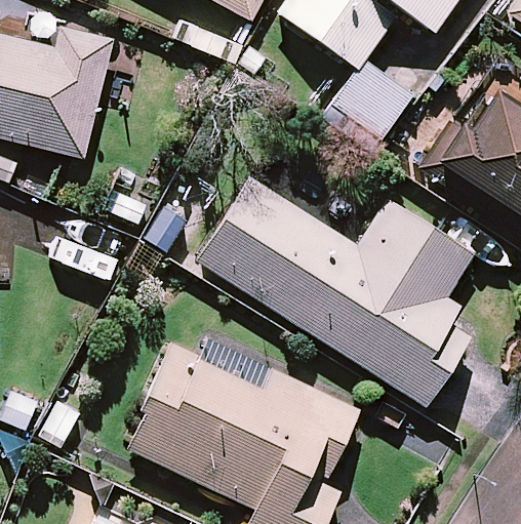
[(211,0),(252,22),(264,0),(211,0)]
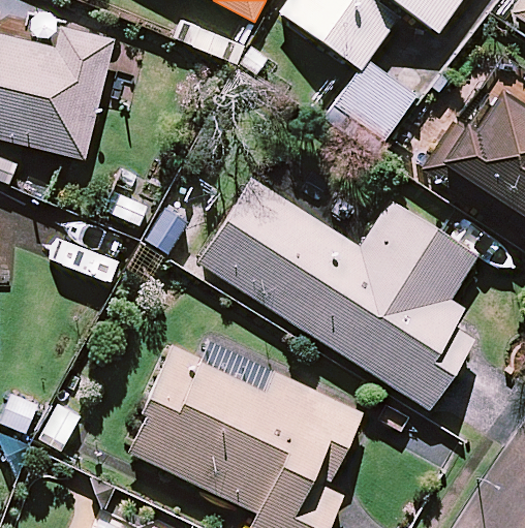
[(290,0),(282,11),(360,70),(405,9),(437,33),(461,0),(290,0)]
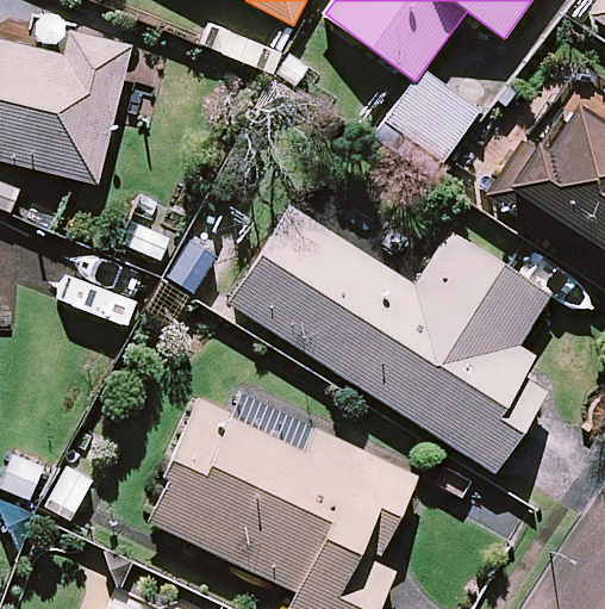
[(604,0),(593,18),(604,25),(604,0)]
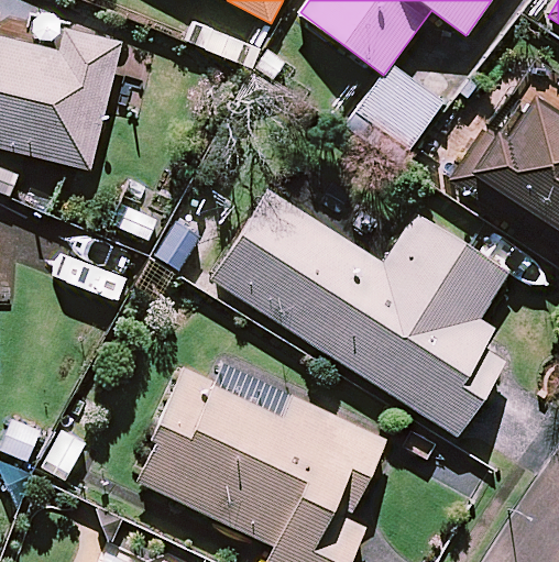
[(122,46),(0,15),(0,147),(91,171),(122,46)]
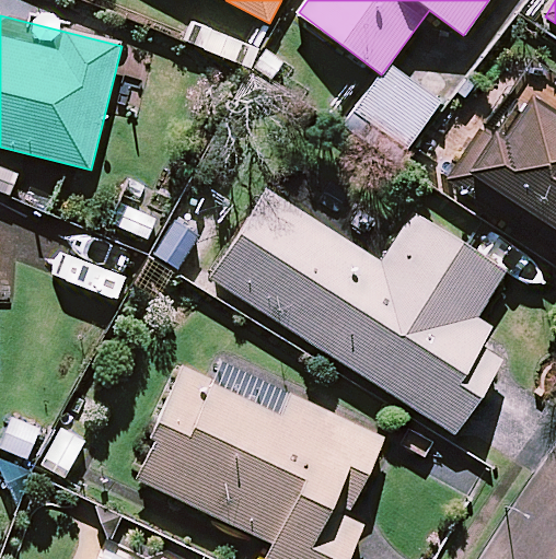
[(440,105),(389,68),(357,114),(408,150),(440,105)]
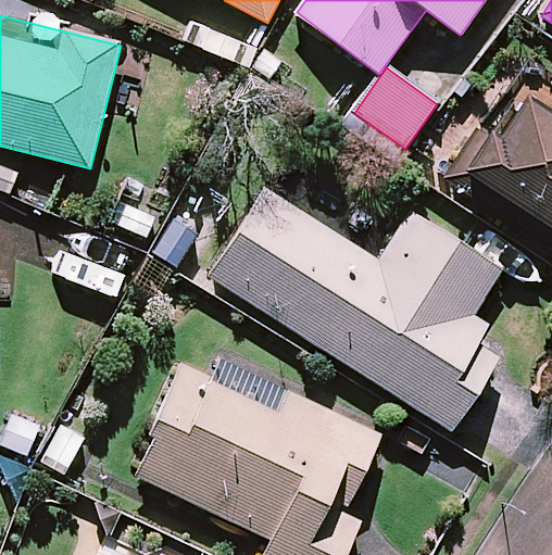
[(551,112),(523,95),(494,138),(479,128),(454,166),(551,229),(551,112)]
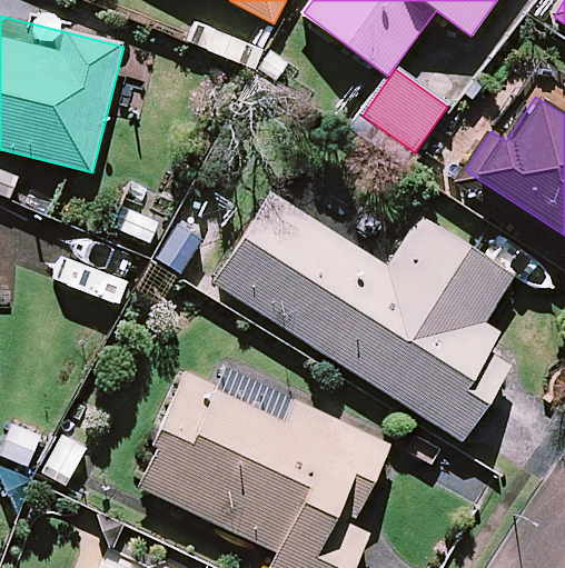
[(388,270),(270,195),(215,284),(463,441),(509,368),(487,354),(499,335),(484,325),(513,278),(420,219),(388,270)]
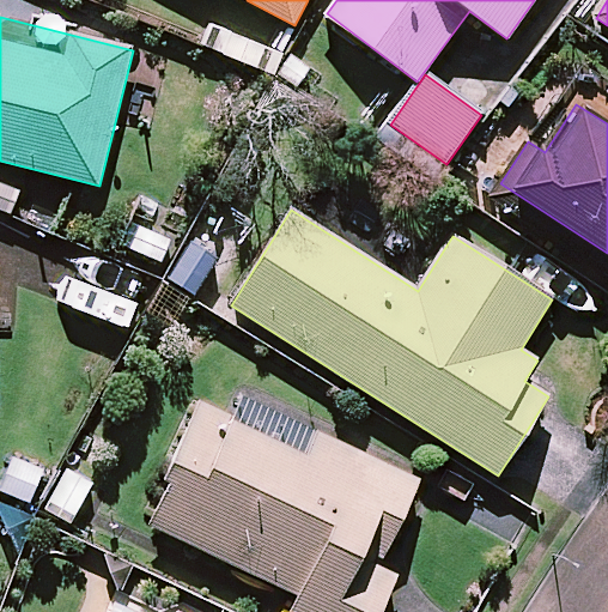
[(420,478),(247,397),(236,420),(202,406),(147,522),(301,595),(292,611),(380,611),(397,575),(380,567),(420,478)]
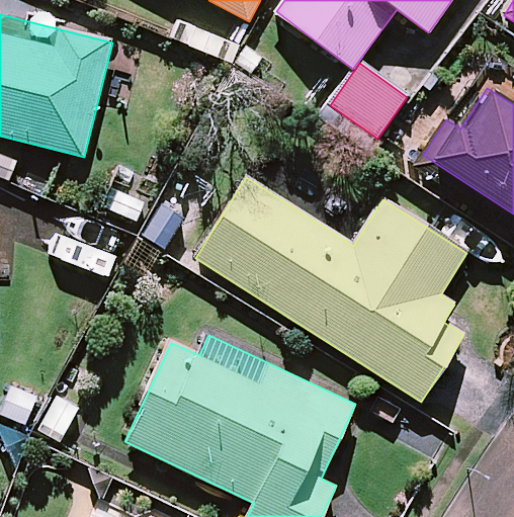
[(46,404),(14,385),(0,410),(0,414),(30,431),(46,404)]
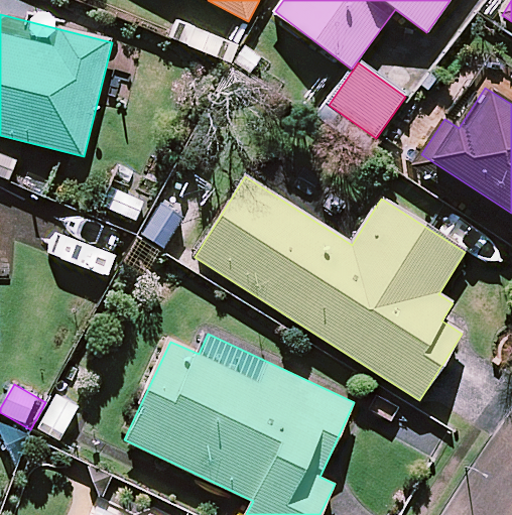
[(65,443),(85,407),(56,391),(36,428),(65,443)]
